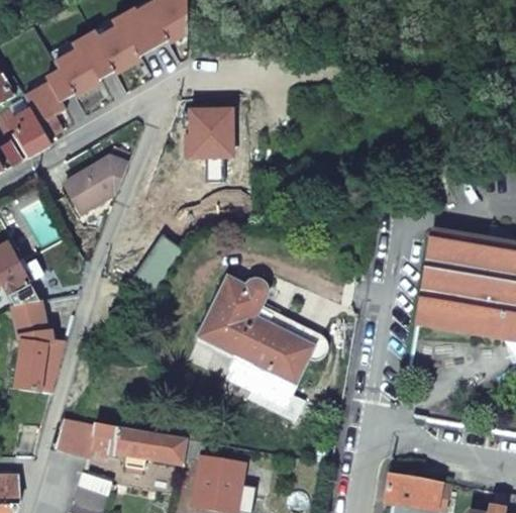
[(0,74),(0,102),(12,95),(1,76),(0,74)]
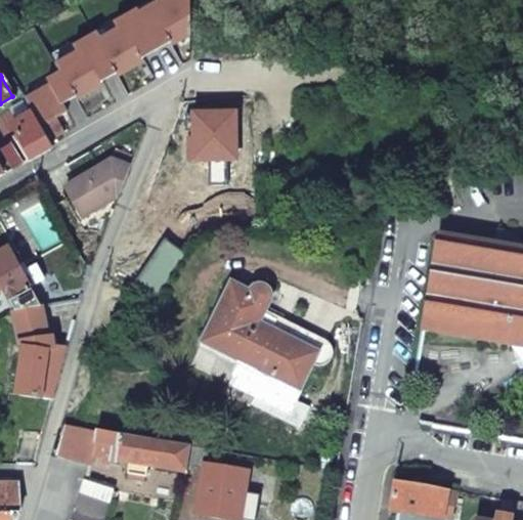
[(52,145),(33,112),(13,122),(20,135),(14,138),(28,160),(40,153),(52,145)]
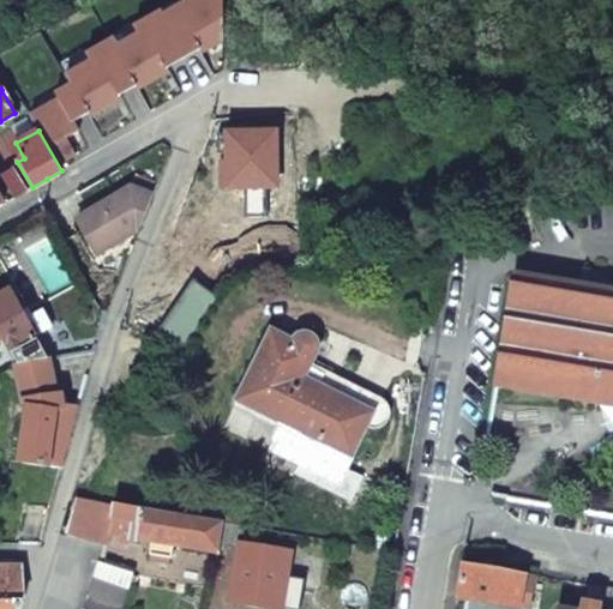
[(1,173),(14,197),(28,190),(13,166),(1,173)]
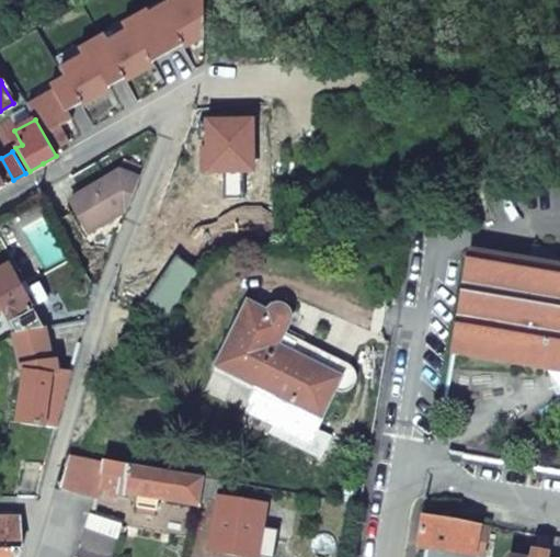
[(96,188),(70,202),(90,234),(126,213),(127,213),(140,181),(122,172),(96,188)]
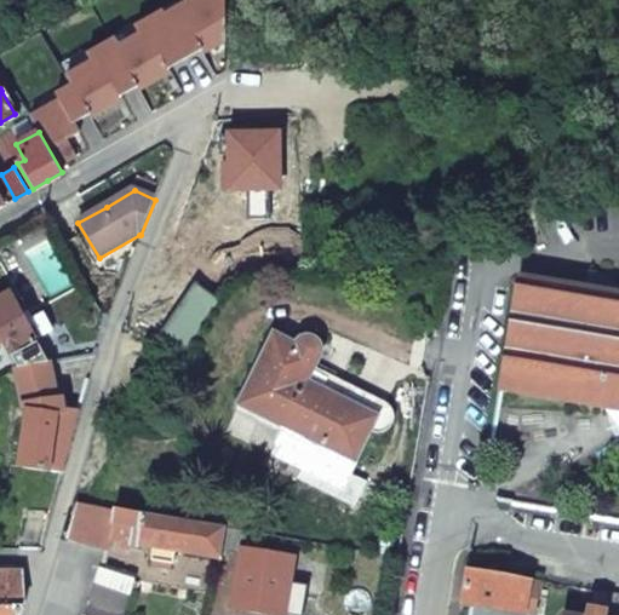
[(618,292),(522,277),(504,390),(618,408),(618,292)]
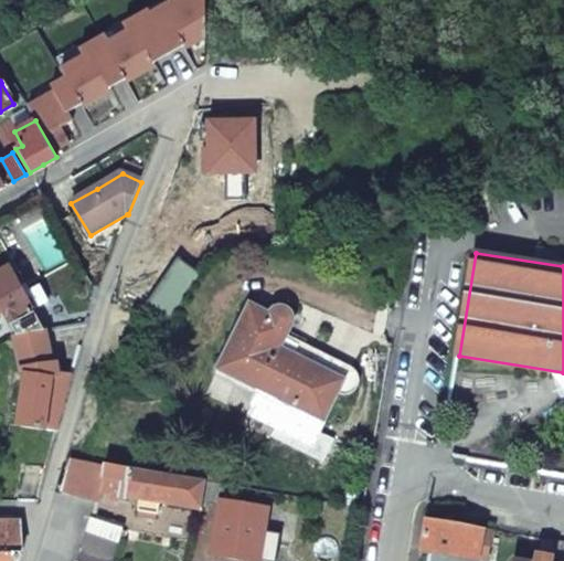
[(46,330),(10,266),(0,272),(0,303),(3,309),(18,336),(46,330)]
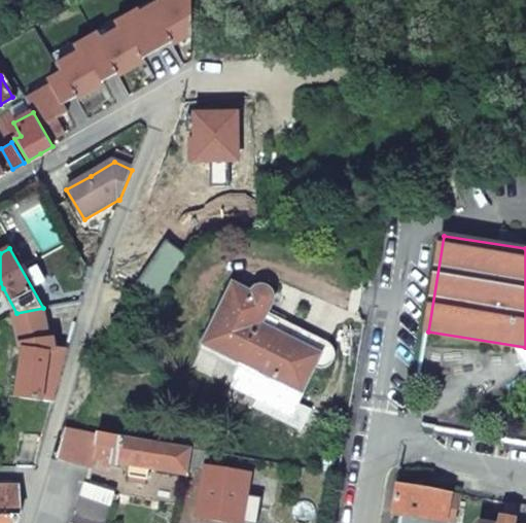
[(320,353),(261,323),(271,304),(272,301),(273,297),(272,291),(269,287),(265,285),(259,285),(253,288),(252,291),(235,283),(209,336),(242,351),(239,358),(243,360),(233,380),(292,411),(320,353)]
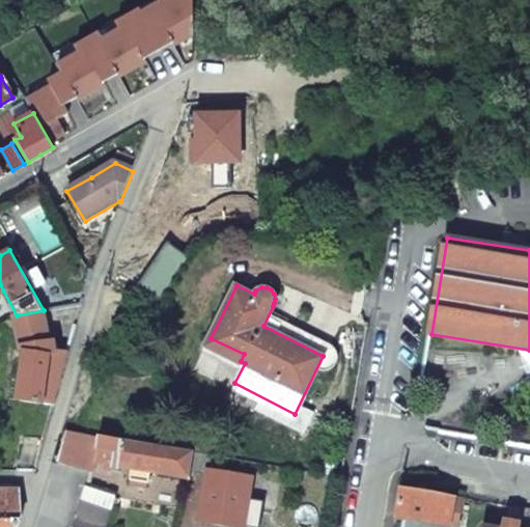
[(19,398),(55,404),(59,389),(62,376),(70,350),(55,345),(57,338),(53,337),(44,310),(17,315),(23,352),(25,353),(19,398)]
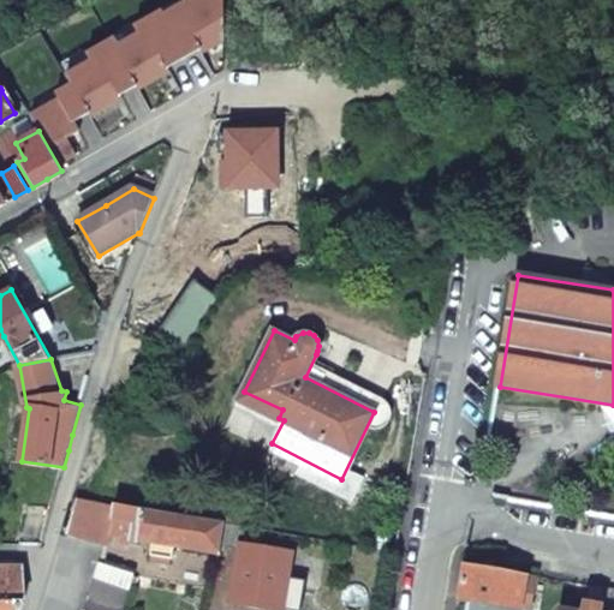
[(240,399),(279,418),(282,410),(244,392),(240,399)]
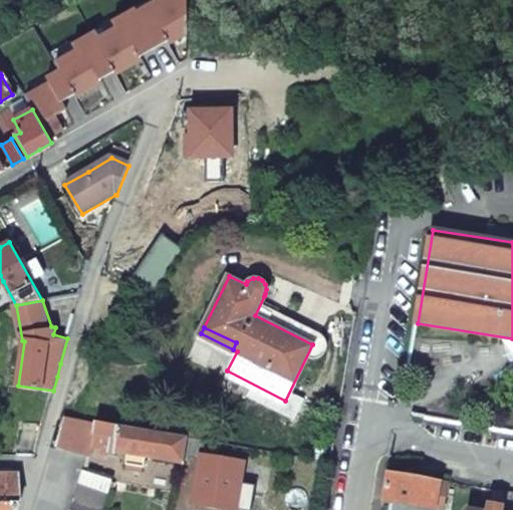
[(189,436),(65,415),(57,444),(91,454),(94,444),(102,445),(102,451),(118,454),(119,448),(130,449),(127,462),(146,465),(148,453),(185,460),(189,436)]
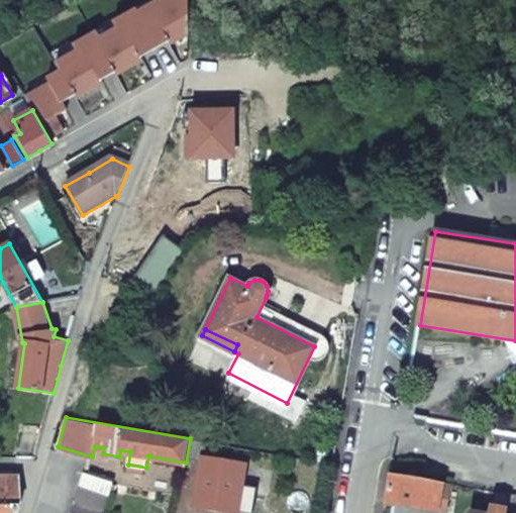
[(190,438),(206,441),(209,424),(209,423),(183,418),(180,436),(190,438)]
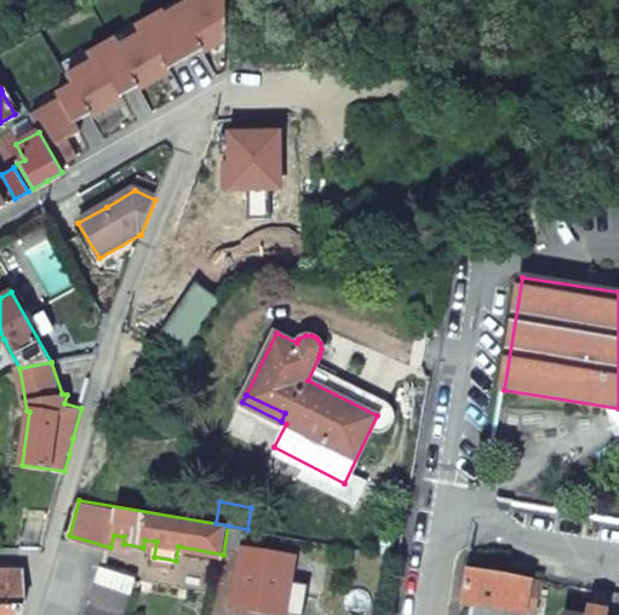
[(247,529),(228,526),(223,555),(242,558),(245,546),(247,529)]
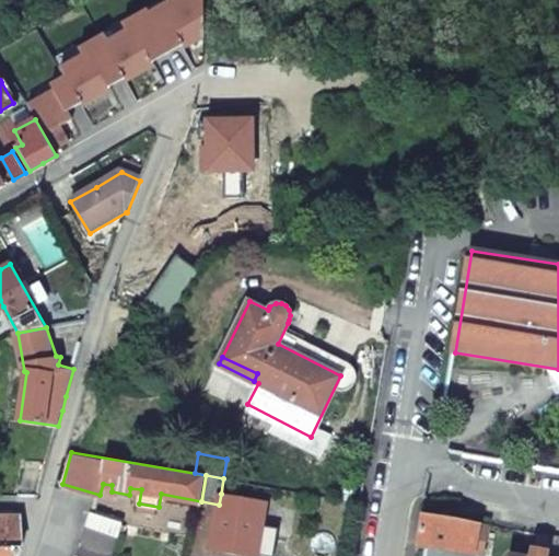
[(267,501),(221,494),(219,505),(211,547),(257,555),(258,553),(263,523),(267,501)]
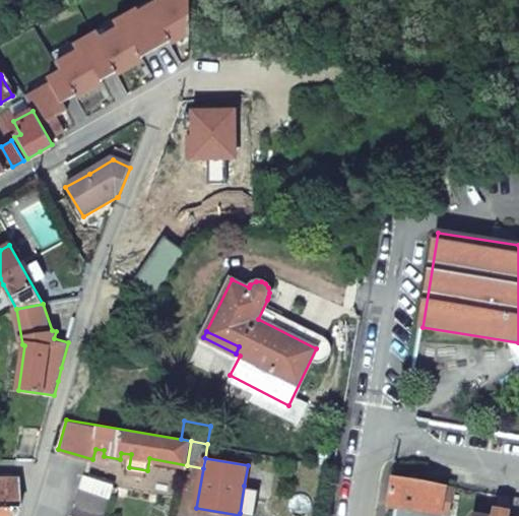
[(103,515),(114,484),(85,474),(72,515),(103,515)]
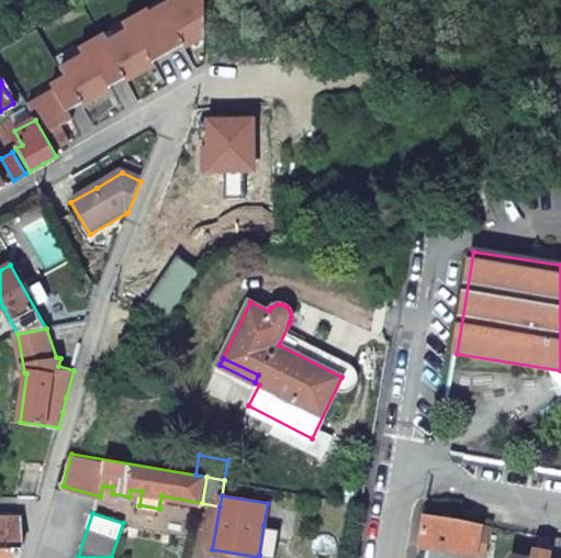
[(0,549),(21,549),(20,519),(12,519),(12,514),(0,514),(0,549)]
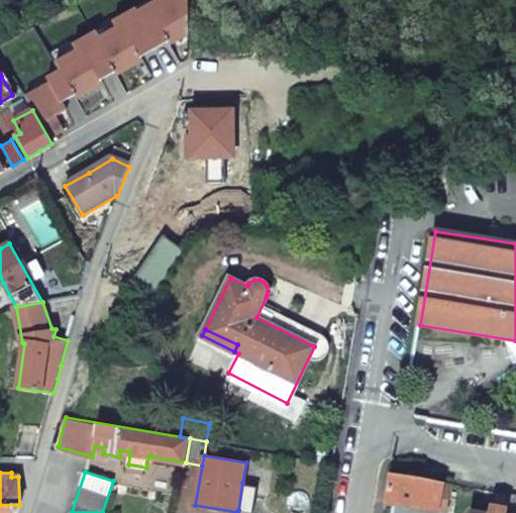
[(446,512),(452,483),(393,474),(389,495),(388,503),(395,504),(445,512),(446,512)]
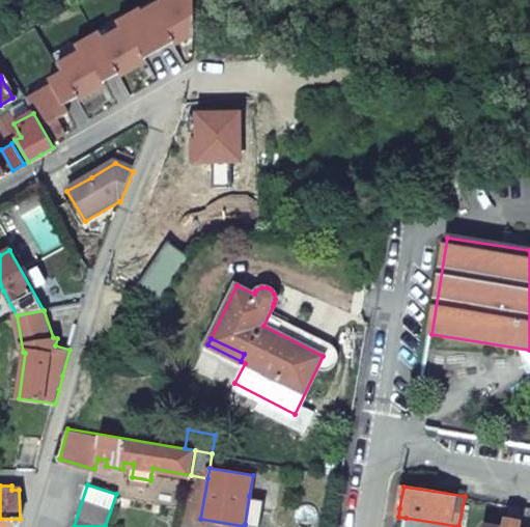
[(249,496),(245,524),(259,526),(260,526),(265,508),(261,508),(263,498),(249,496)]
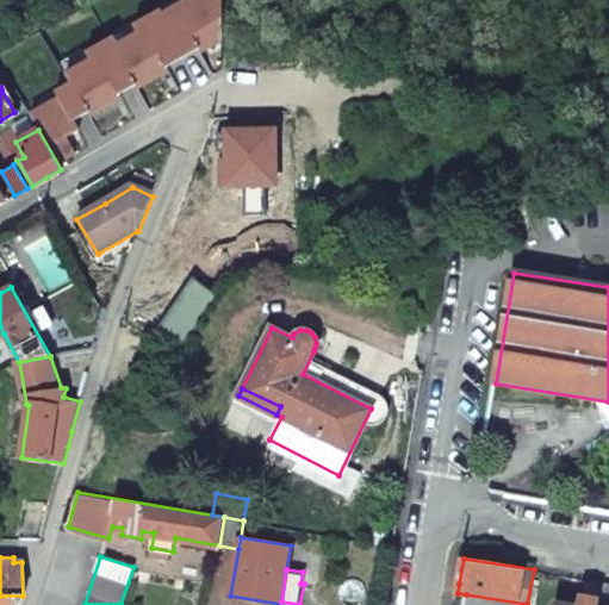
[(596,600),(600,581),(584,578),(582,598),(596,600)]
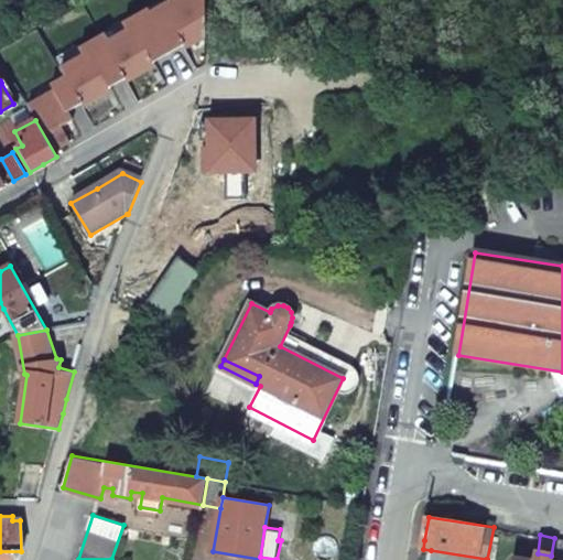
[(513,559),(562,559),(562,539),(554,538),(551,556),(538,553),(536,559),(521,559),(515,559),(513,559)]
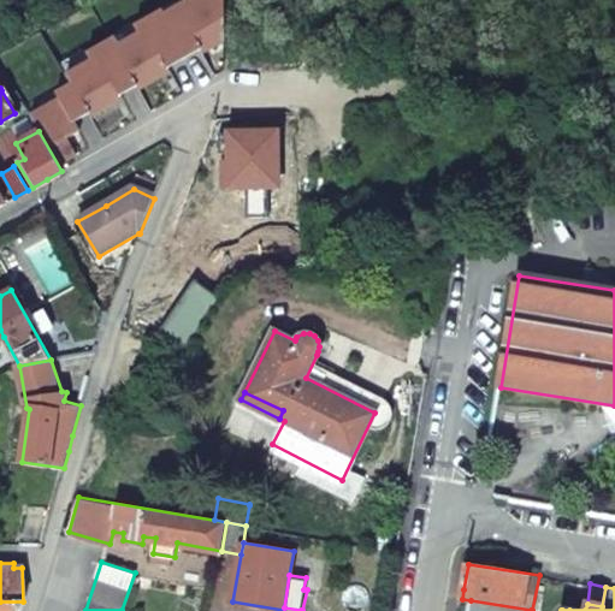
[(467,610),(531,610),(471,600),(467,610)]
